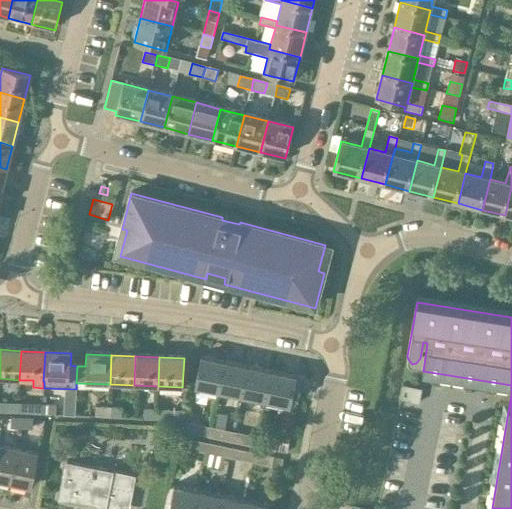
[(219,392),(225,362),(201,357),(194,387),(219,392)]
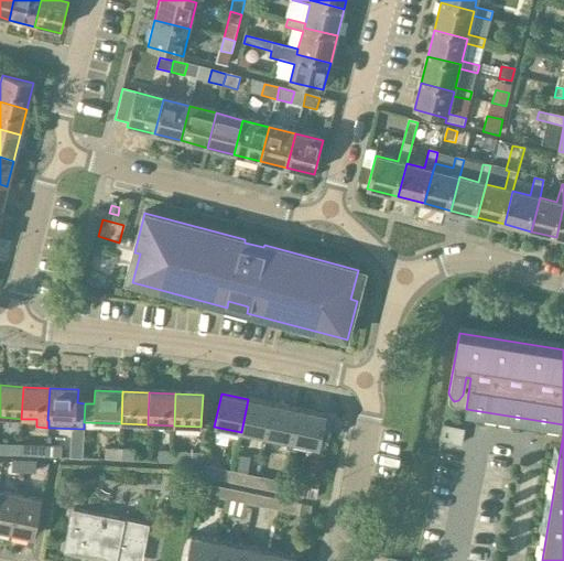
[(274,405),(248,399),(241,432),(267,438),(274,405)]
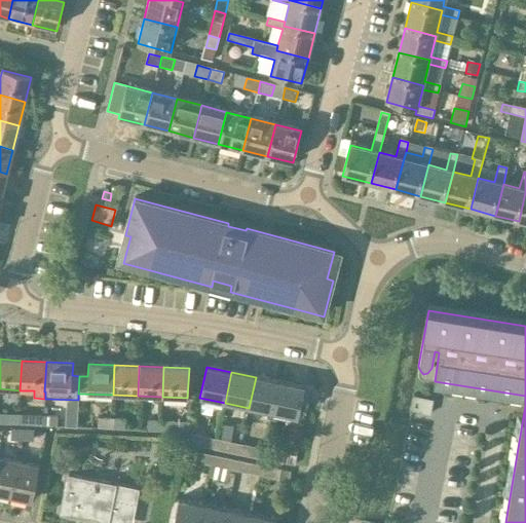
[(279,382),(256,377),(249,408),(273,413),(279,382)]
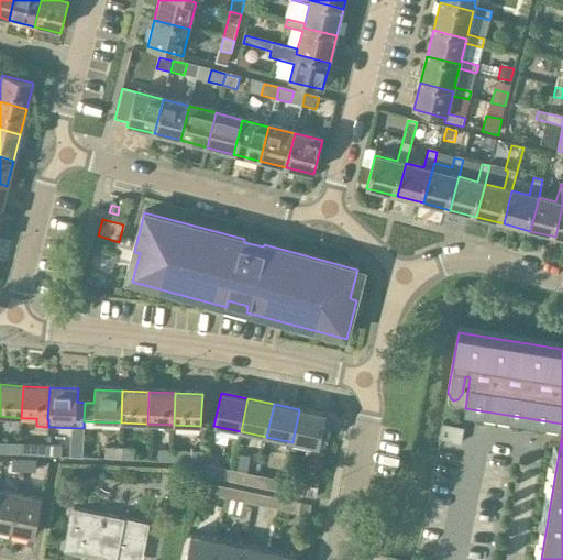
[(326,415),(299,409),(293,442),(319,448),(326,415)]
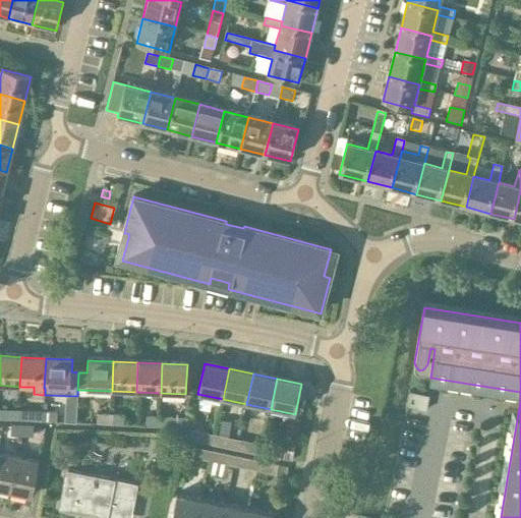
[(319,388),(309,385),(306,400),(315,402),(319,388)]
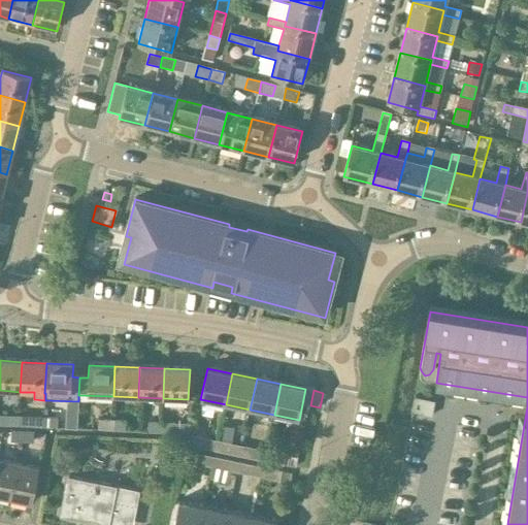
[(413,414),(414,414),(432,418),(435,403),(415,399),(413,414)]
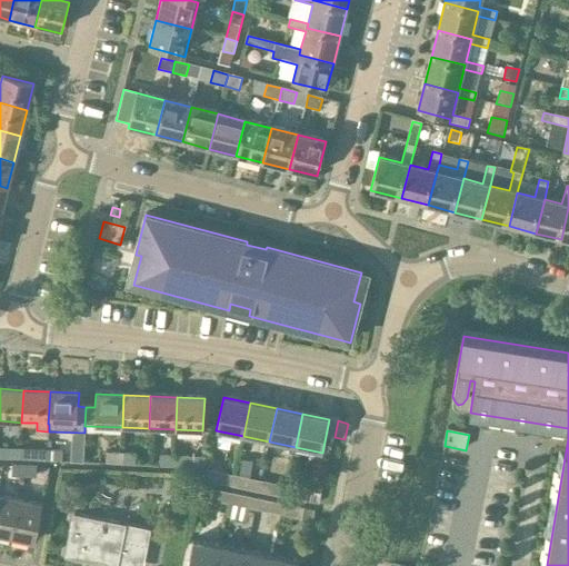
[(9,448),(0,448),(0,459),(9,460),(9,448)]
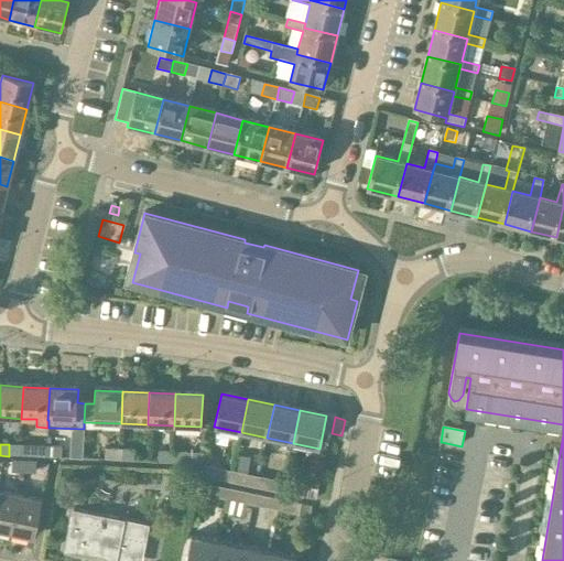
[(25,457),(46,457),(46,446),(25,445),(25,457)]
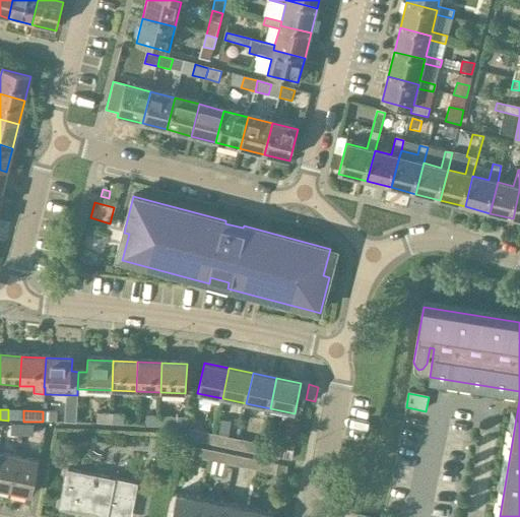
[(43,411),(43,422),(57,423),(57,412),(43,411)]
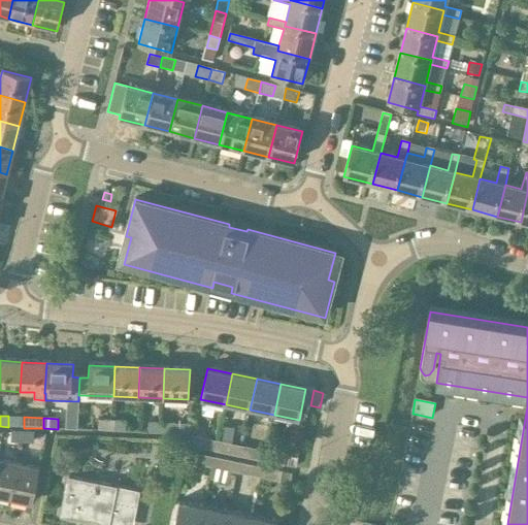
[(99,431),(111,431),(111,421),(99,420),(99,431)]
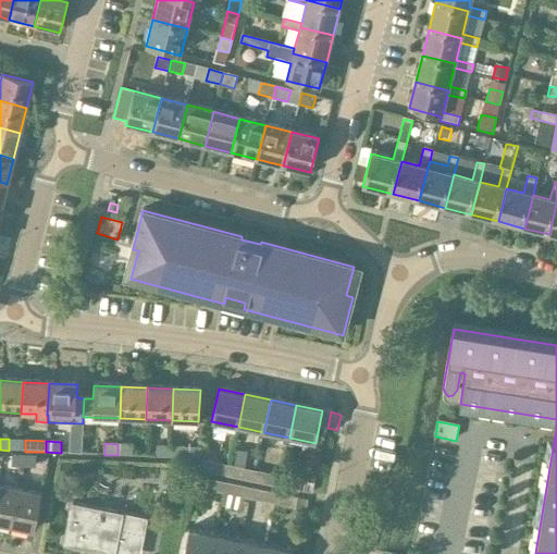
[(118,444),(118,455),(132,456),(133,445),(118,444)]
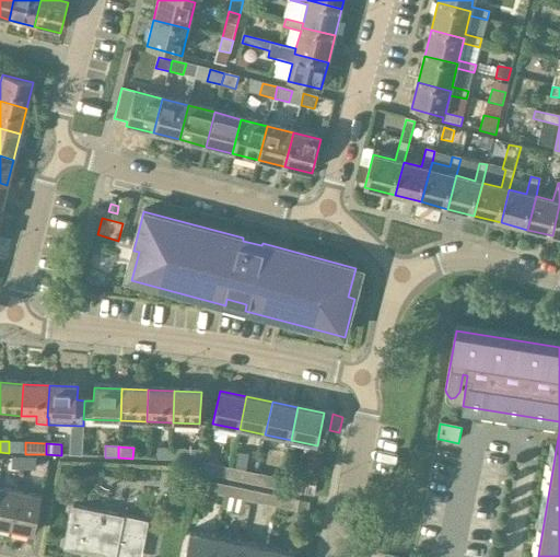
[(171,461),(172,449),(158,449),(158,460),(171,461)]
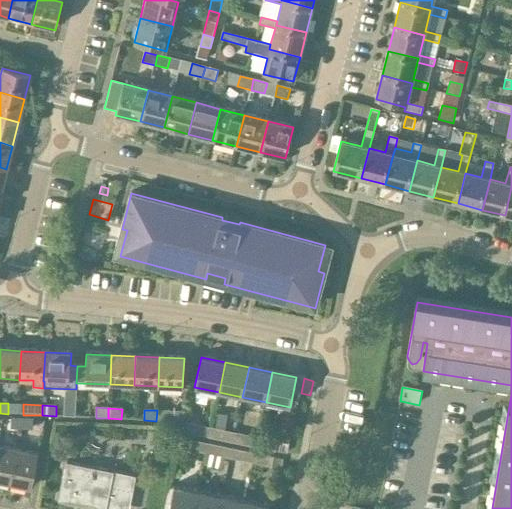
[(170,410),(157,410),(156,421),(170,421),(170,410)]
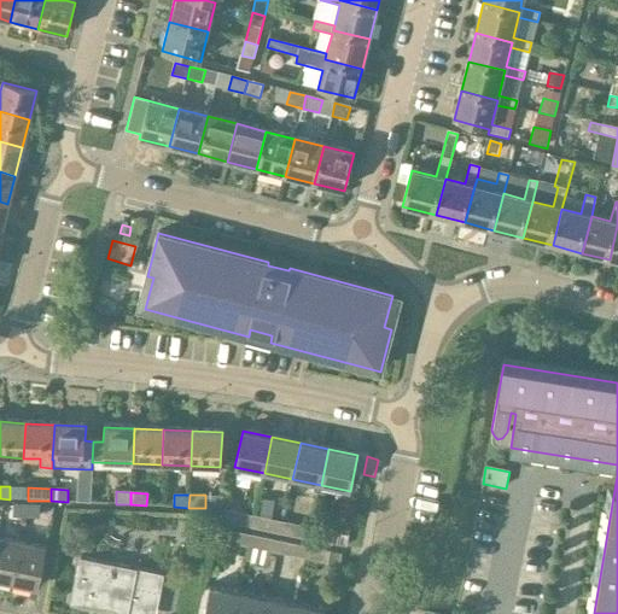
[(15,518),(27,519),(29,507),(15,507),(15,518)]
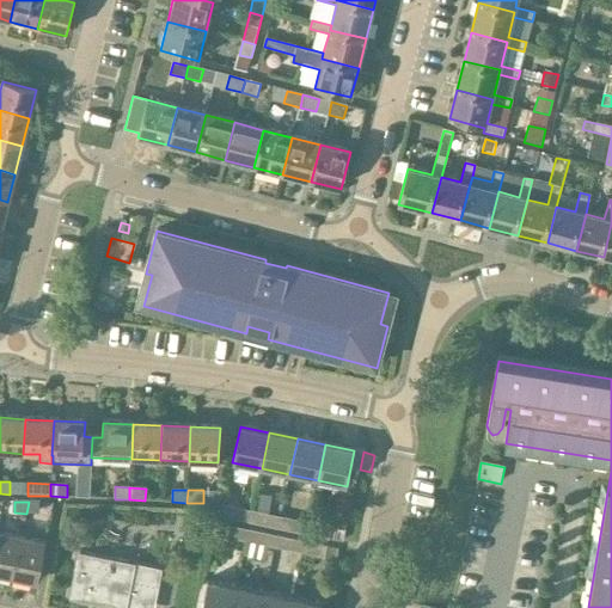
[(40,502),(29,502),(26,514),(40,514),(40,502)]
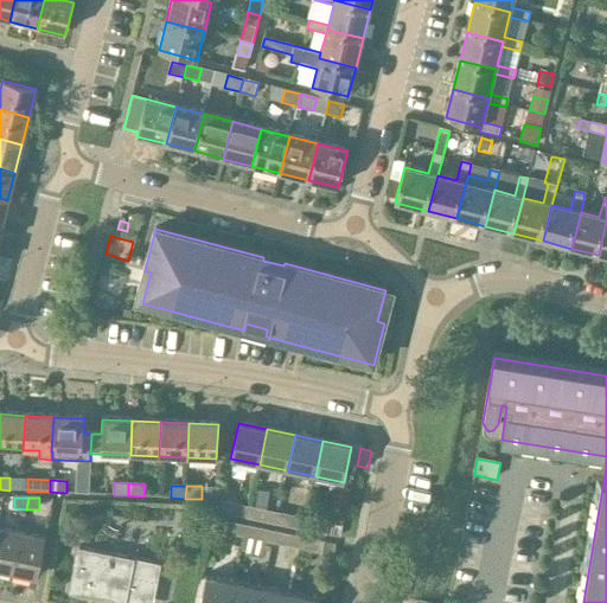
[(221,514),(248,520),(250,507),(223,501),(221,514)]
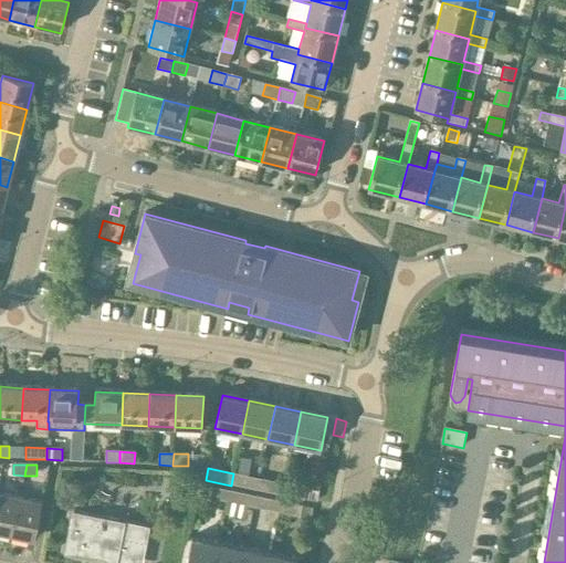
[(258,491),(260,479),(233,473),(231,486),(258,491)]
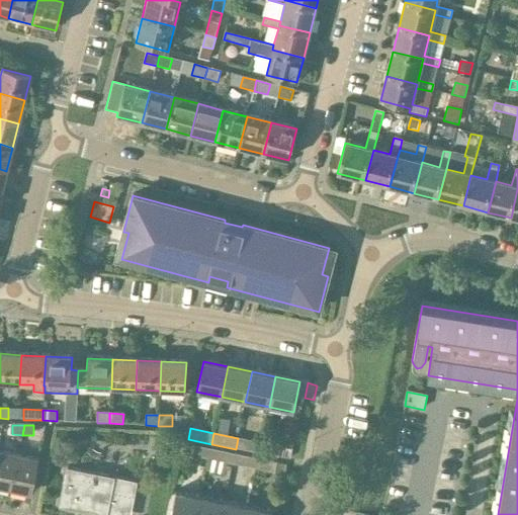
[(259,454),(261,443),(238,438),(236,449),(259,454)]
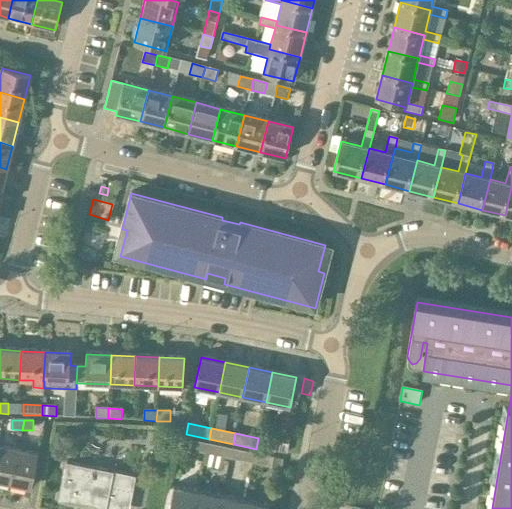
[(277,442),(258,438),(256,449),(275,453),(277,442)]
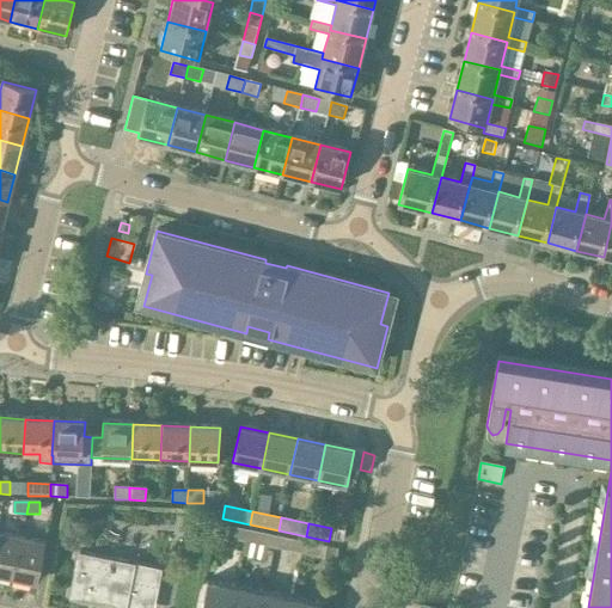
[(218,536),(246,542),(249,530),(221,524),(218,536)]
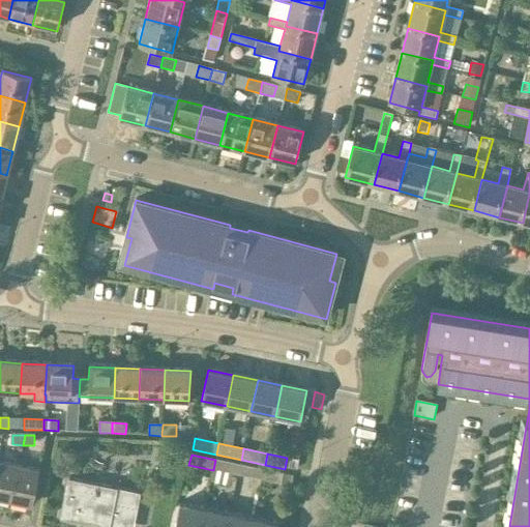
[(237,475),(239,465),(215,460),(213,470),(237,475)]
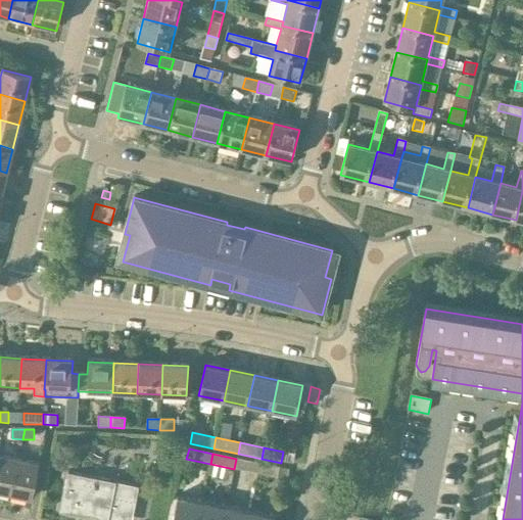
[(0,491),(11,494),(18,460),(0,456),(0,491)]
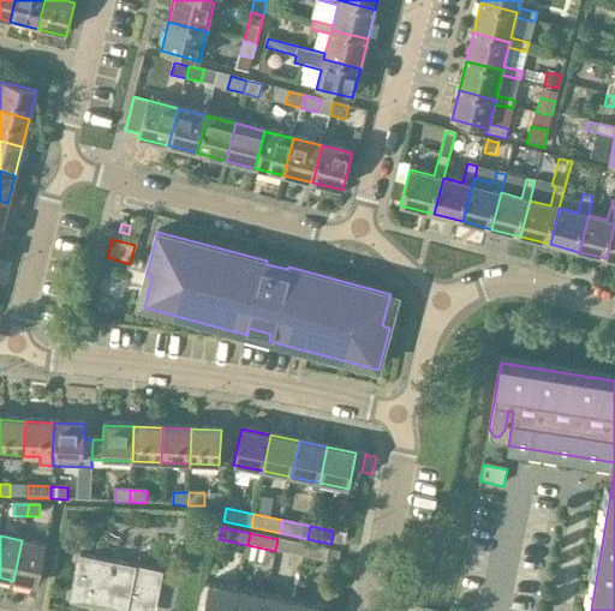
[(304,557),(306,545),(278,539),(275,551),(304,557)]
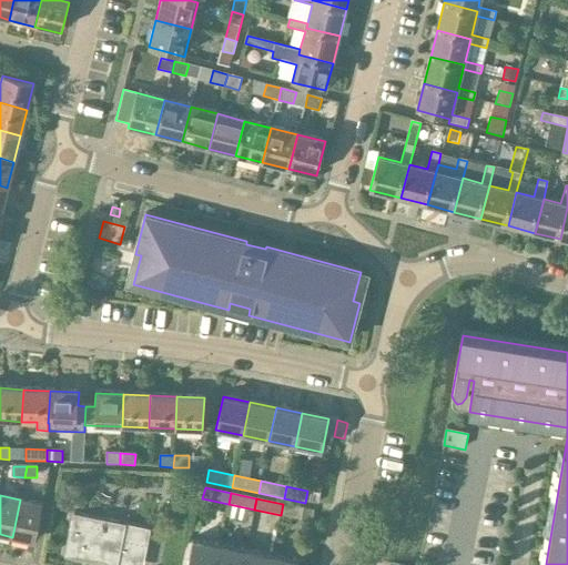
[(42,505),(20,500),(12,537),(36,542),(42,505)]
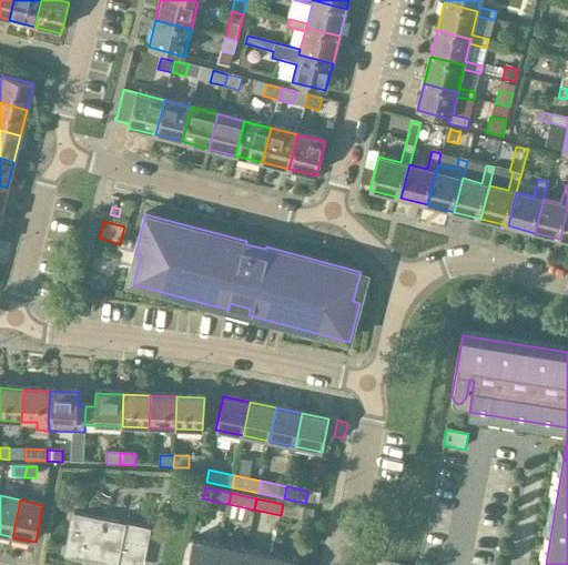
[(304,508),(283,504),(281,515),(302,520),(304,508)]
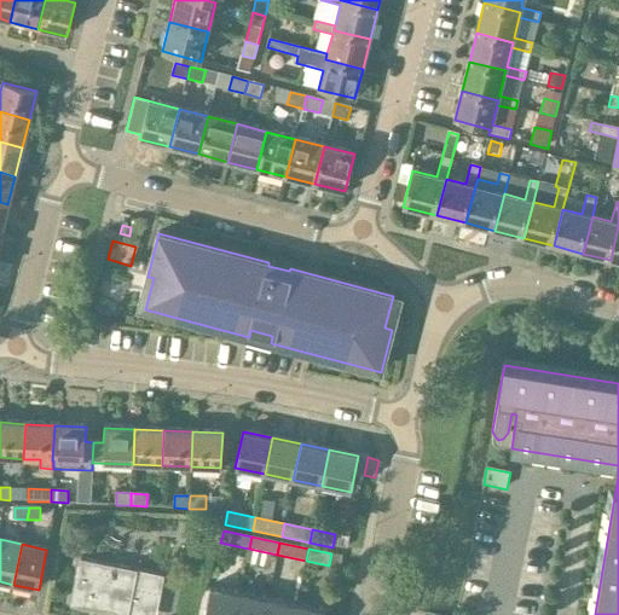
[(160,597),(163,576),(81,560),(71,607),(100,613),(100,609),(126,614),(146,614),(151,595),(160,597)]
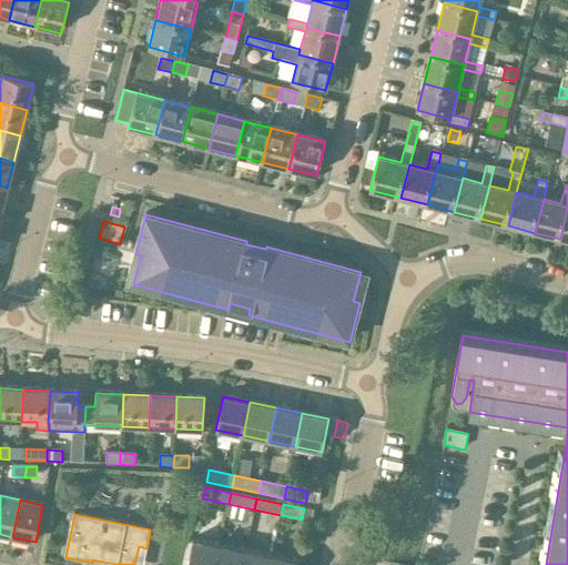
[(215,564),(220,546),(193,541),(188,564),(215,564)]
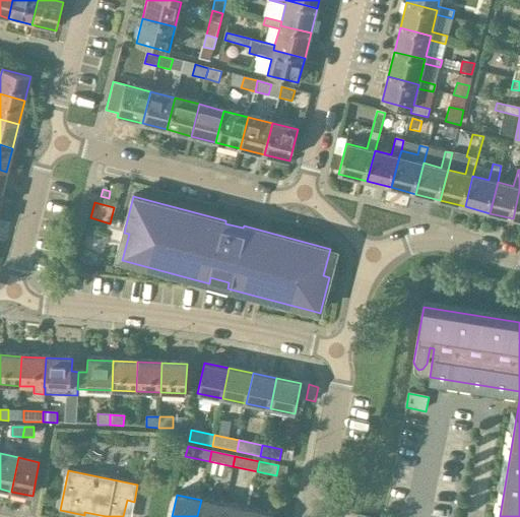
[(201,500),(197,516),(222,516),(224,505),(201,500)]
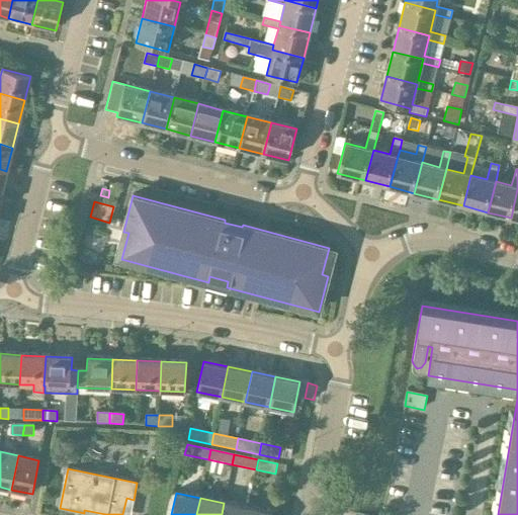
[(224,503),(222,514),(246,514),(248,508),(224,503)]
